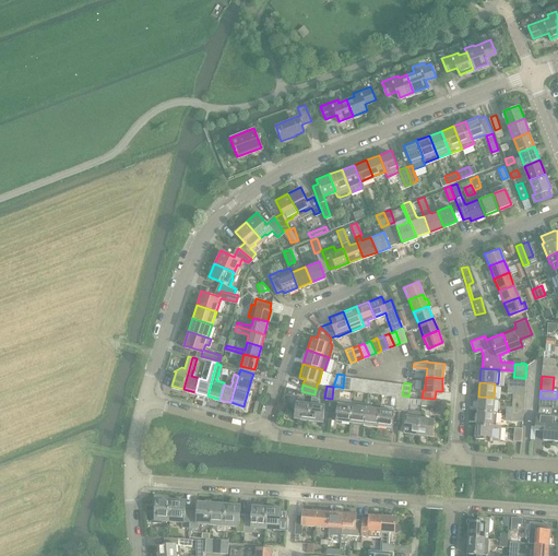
[(295,416),(308,418),(310,402),(303,401),(303,395),(296,395),(296,400),(295,416)]
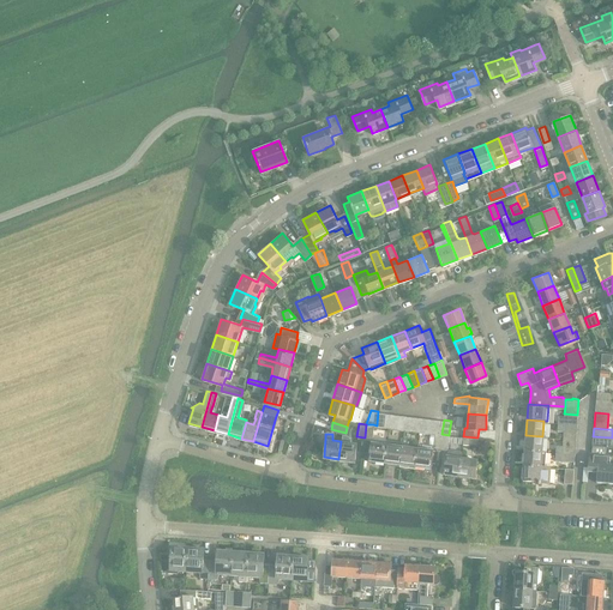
[(341,441),(338,459),(354,460),(356,442),(350,441),(350,439),(347,434),(342,434),(341,441)]
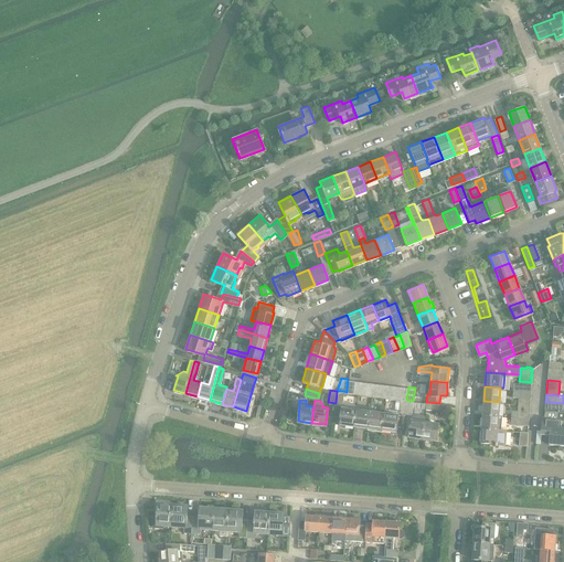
[(412,413),(413,401),(406,400),(404,413),(412,413)]
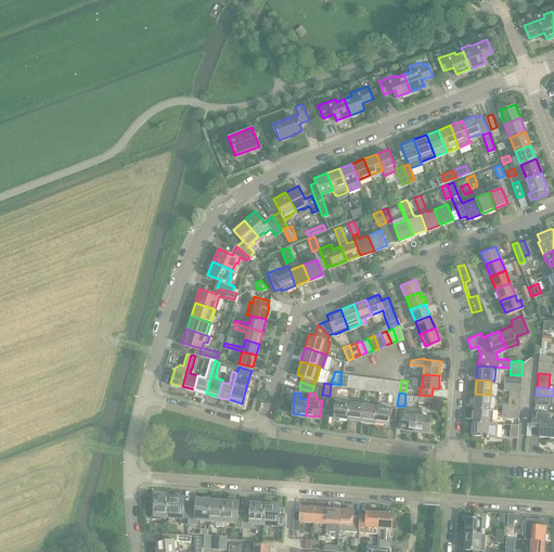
[(335,397),(335,399),(333,415),(347,418),(349,401),(349,397),(348,396),(347,394),(345,394),(343,395),(340,397),(336,396),(336,397),(335,397)]
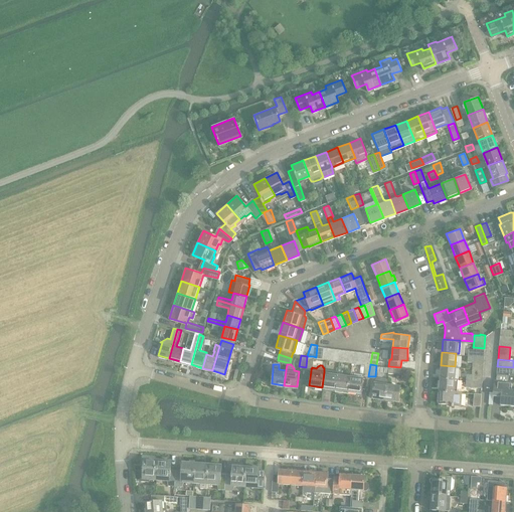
[(441,365),(440,377),(454,378),(455,366),(441,365)]
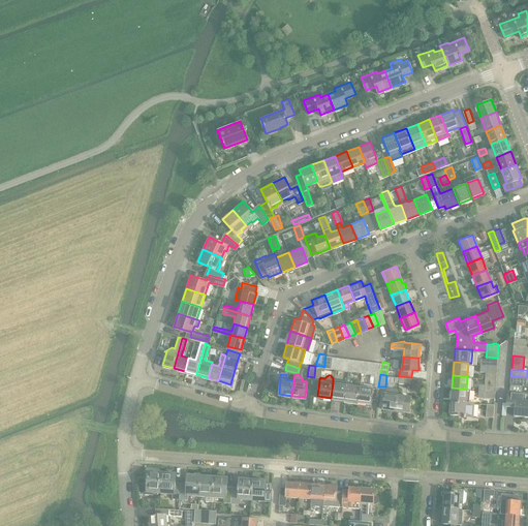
[(333,382),(331,398),(344,399),(346,384),(346,380),(334,378),(333,382)]
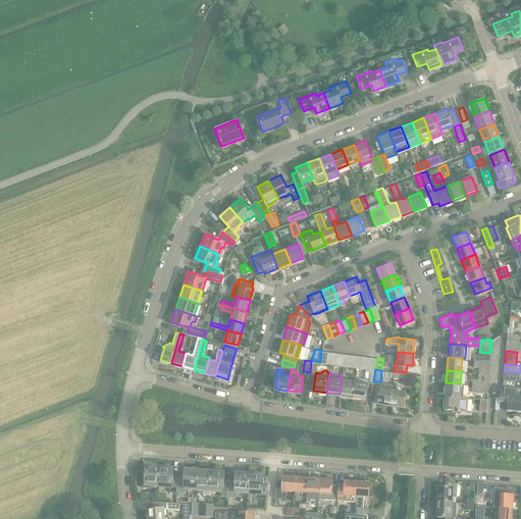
[(354,380),(342,379),(340,394),(352,396),(355,377),(354,380)]
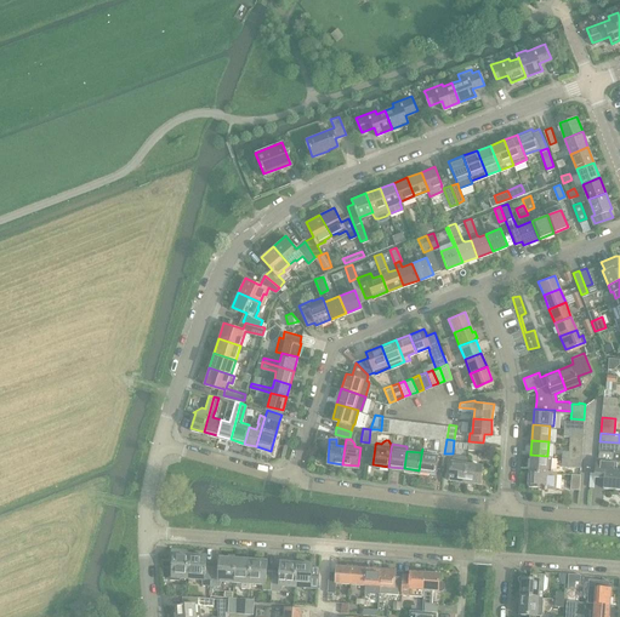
[(422,449),(419,470),(426,472),(434,473),(436,466),(443,467),(444,453),(437,452),(437,450),(422,449)]
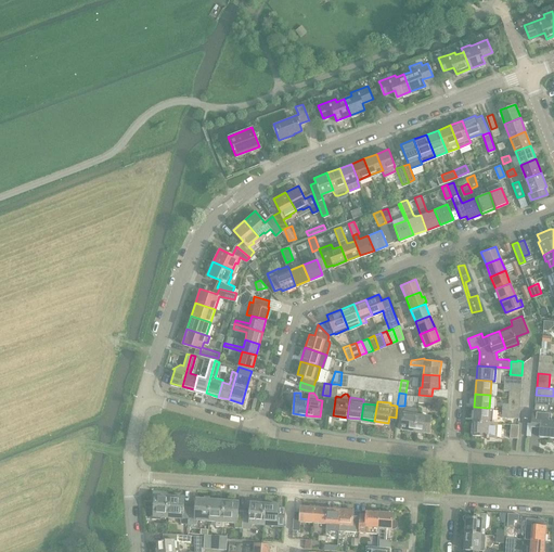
[(401,428),(415,429),(416,413),(417,408),(403,406),(403,411),(401,428)]
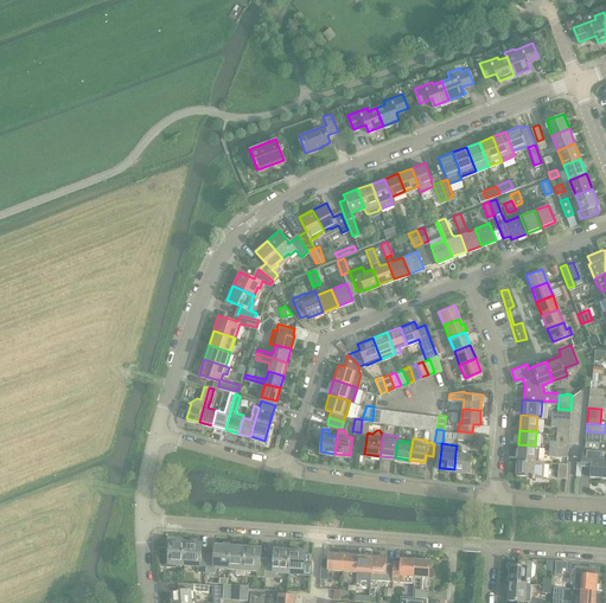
[(518,444),(517,459),(534,460),(535,460),(537,460),(538,446),(535,446),(518,444)]
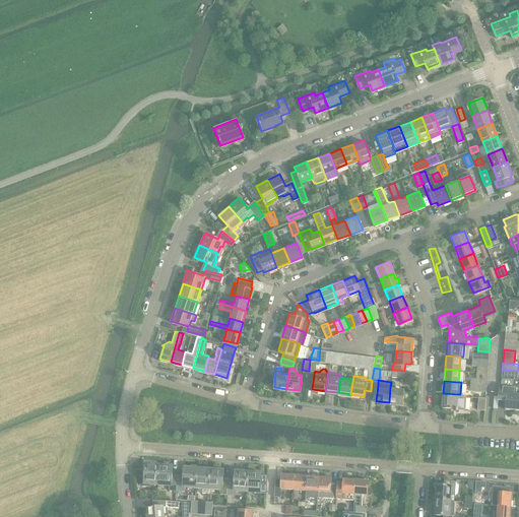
[(498,394),(498,400),(506,401),(505,406),(518,407),(518,392),(516,392),(517,385),(514,385),(514,384),(499,383),(498,394)]
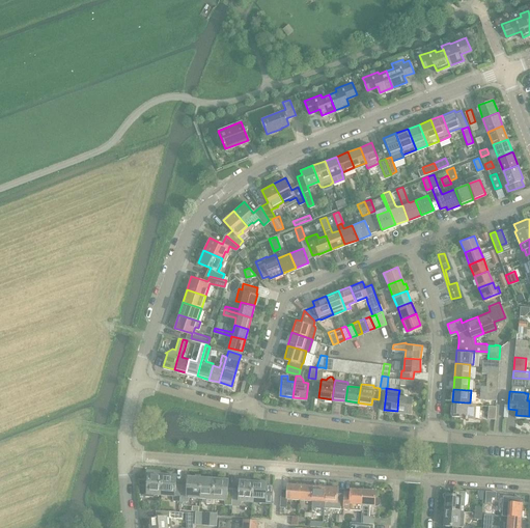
[(413,396),(398,395),(397,411),(411,413),(413,396)]
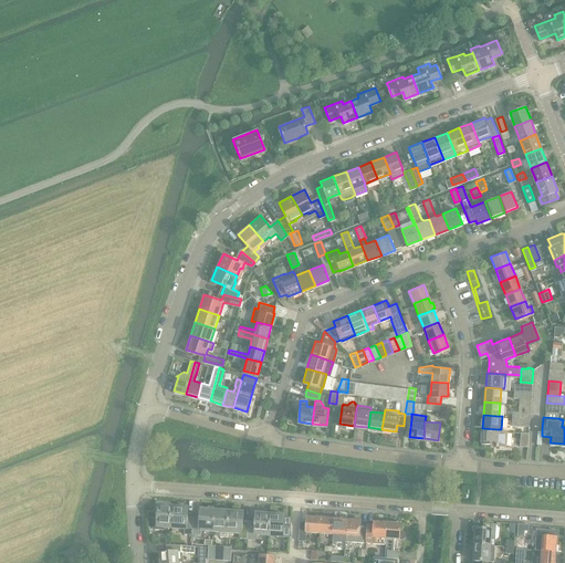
[(501,429),(499,429),(498,429),(482,428),(481,441),(497,442),(497,444),(498,445),(498,444),(505,445),(506,429),(501,429)]
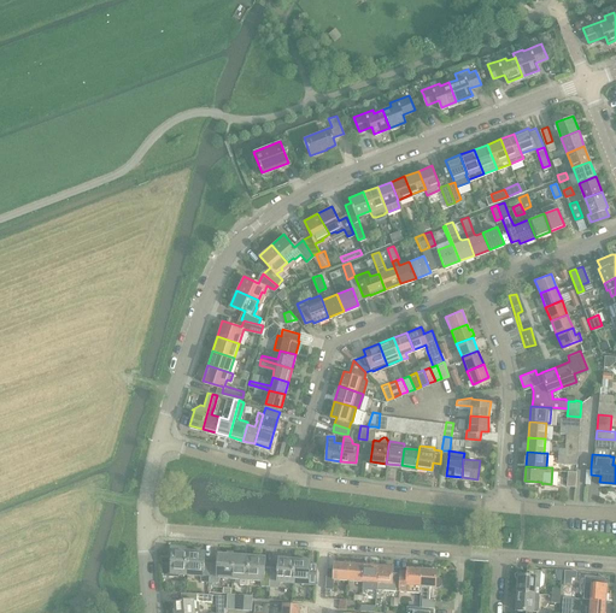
[(170,571),(187,572),(188,549),(171,548),(170,571)]
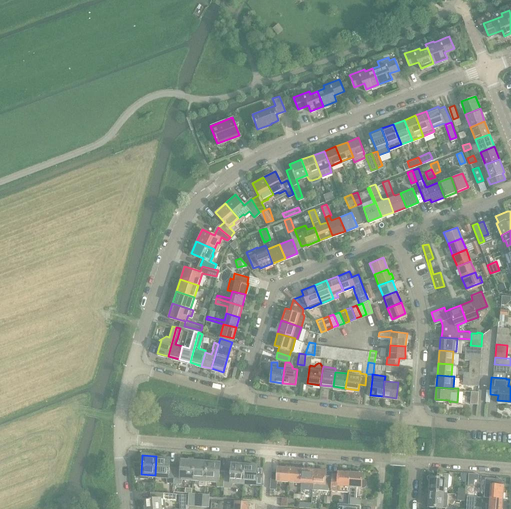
[(166,481),(173,482),(174,469),(168,469),(169,457),(156,456),(155,475),(165,476),(166,481)]
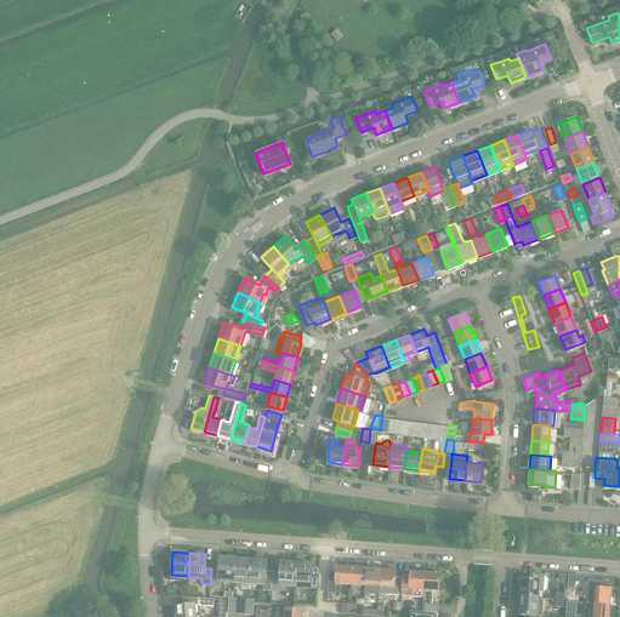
[(221,578),(233,580),(234,555),(219,555),(219,570),(211,569),(210,584),(219,584),(221,578)]
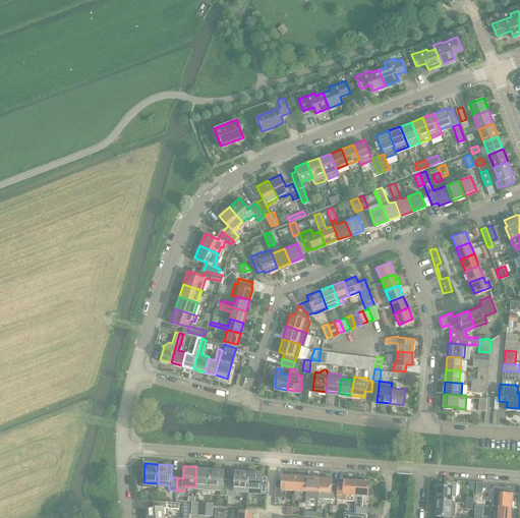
[(195,486),(201,486),(201,493),(209,494),(209,487),(210,467),(196,466),(195,486)]
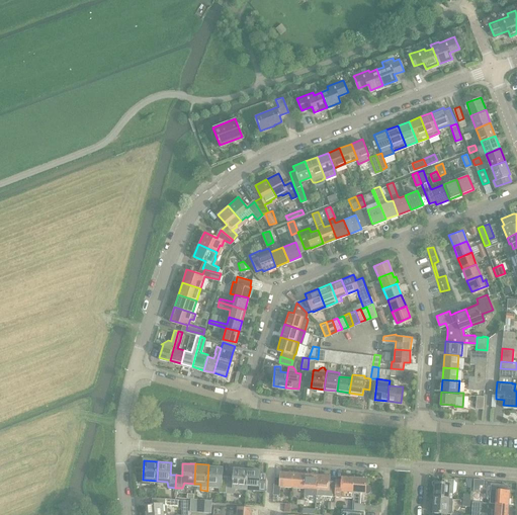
[(228,475),(222,475),(222,465),(208,464),(207,485),(218,486),(219,491),(227,491),(228,480),(228,475)]
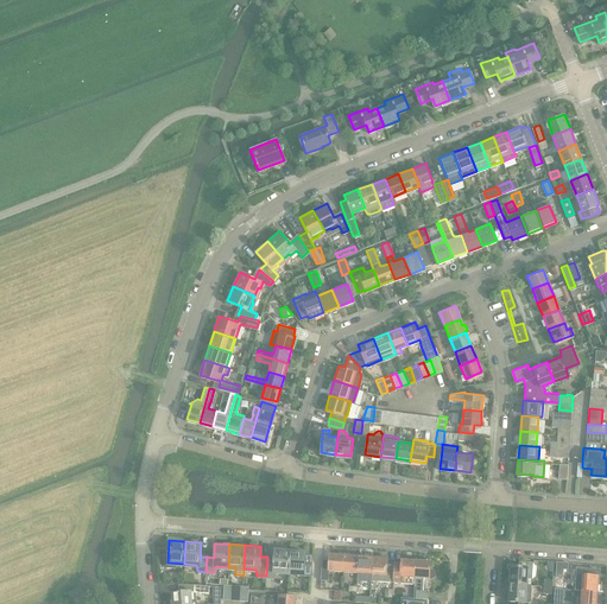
[(273,563),(267,563),(266,576),(273,577),(276,571),(289,572),(290,548),(274,547),(273,563)]
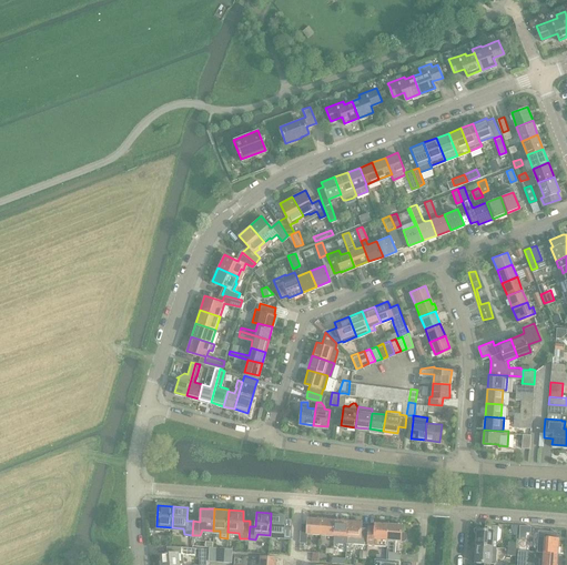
[(285,514),(271,513),(270,535),(290,536),(291,516),(284,516),(285,514)]
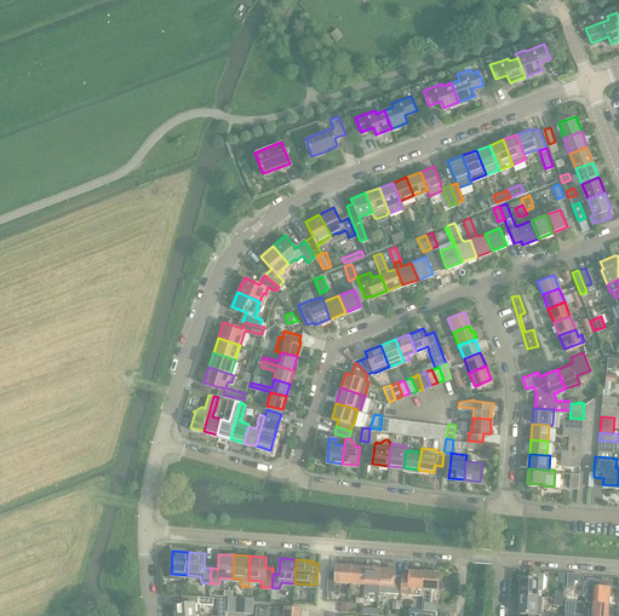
[(334,580),(350,581),(351,564),(336,563),(336,570),(327,569),(326,591),(334,591),(334,580)]
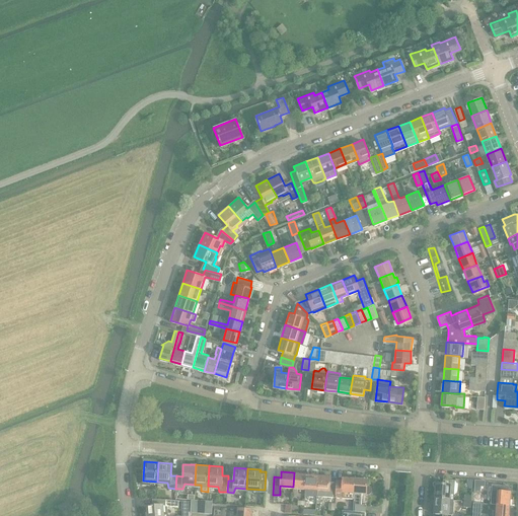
[(293,487),(304,488),(305,473),(294,472),(293,487)]
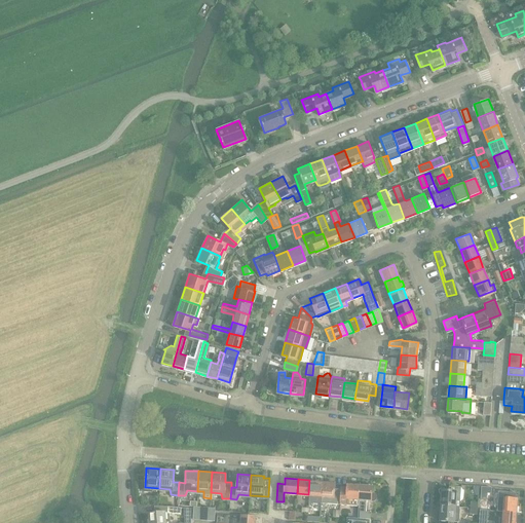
[(308,494),(321,494),(322,480),(309,480),(308,494)]
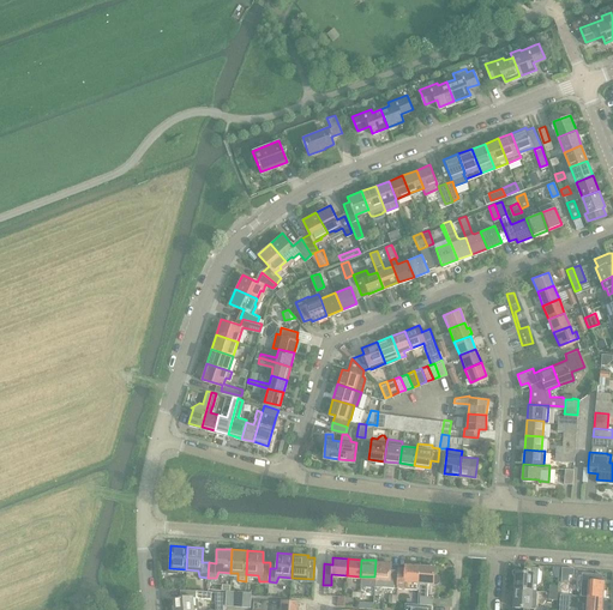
[(391,561),(376,560),(374,577),(373,585),(397,587),(397,586),(398,568),(391,568),(391,561)]
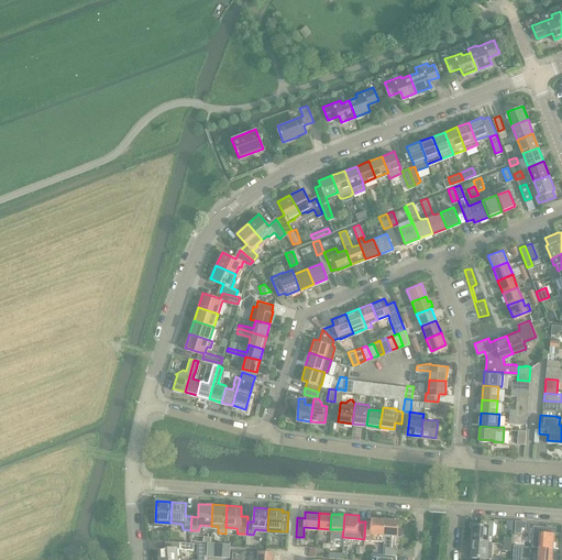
[(365,519),(365,522),(364,538),(383,539),(384,539),(386,517),(372,516),(372,519),(365,519)]
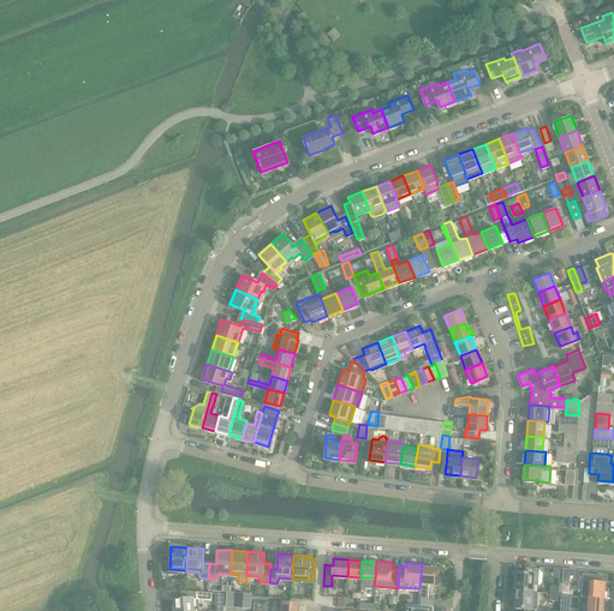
[(417,603),(423,603),(422,604),(433,605),(434,595),(427,595),(428,582),(435,582),(436,582),(437,582),(439,581),(440,580),(440,579),(440,577),(440,576),(440,575),(439,575),(439,574),(437,574),(436,573),(435,573),(435,565),(422,564),(419,588),(418,588),(418,591),(417,603)]
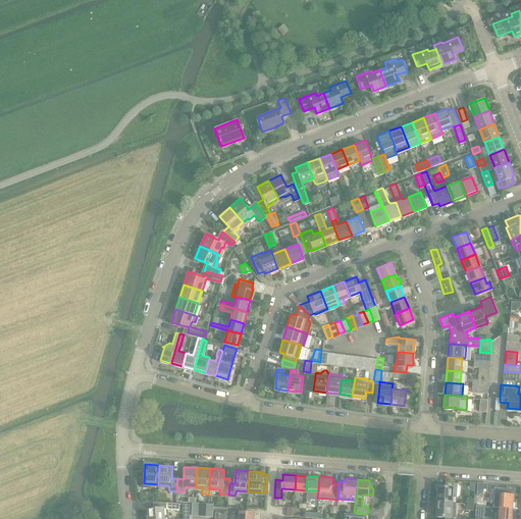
[(437,484),(436,500),(452,501),(452,495),(456,495),(459,492),(459,484),(457,481),(446,480),(445,485),(437,484)]
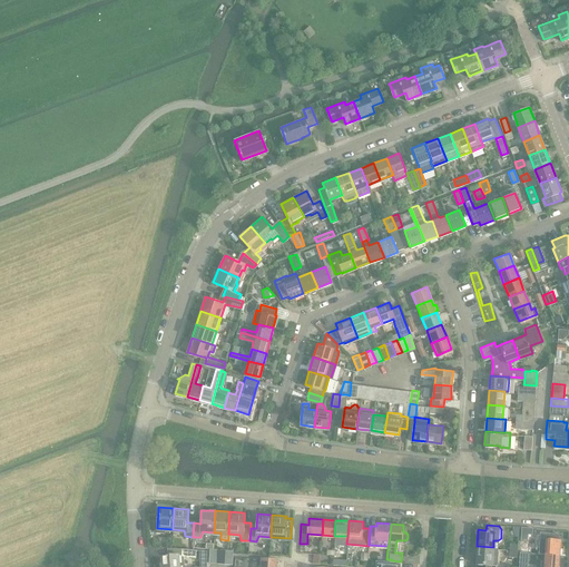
[(546,538),(545,554),(559,555),(560,539),(553,539),(553,531),(549,531),(548,538),(546,538)]
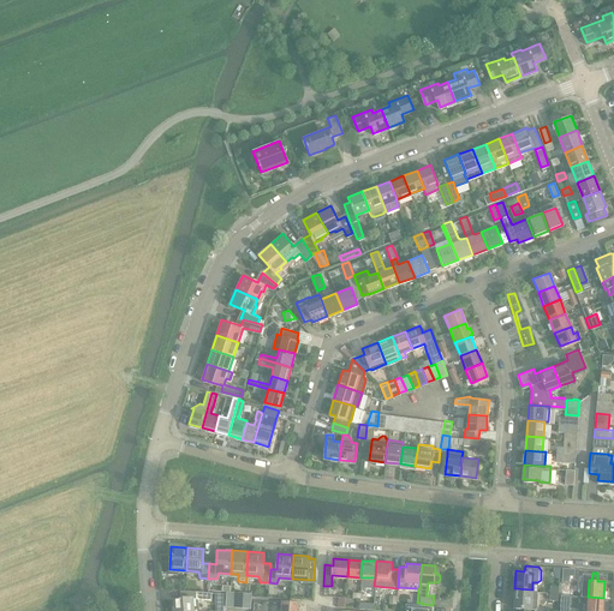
[(172,607),(172,610),(197,610),(196,598),(213,599),(213,591),(210,591),(179,588),(178,597),(173,597),(174,606),(172,607)]
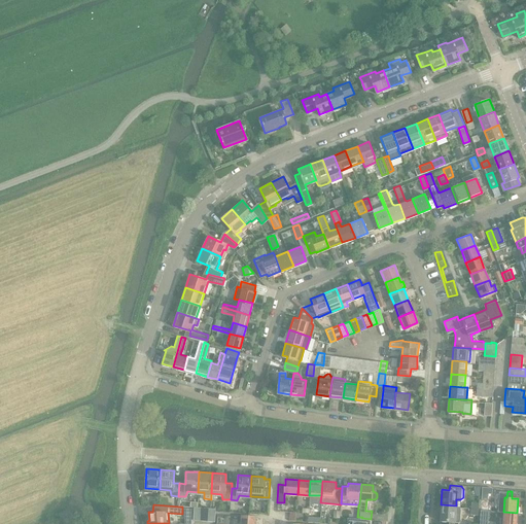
[(455,520),(456,505),(441,504),(440,519),(455,520)]
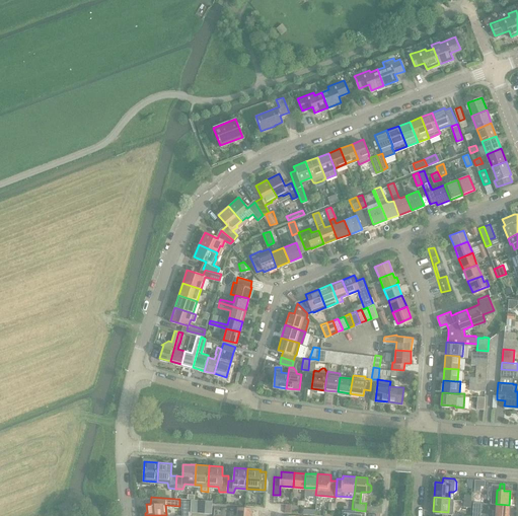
[(190,510),(198,511),(198,499),(191,498),(190,510)]
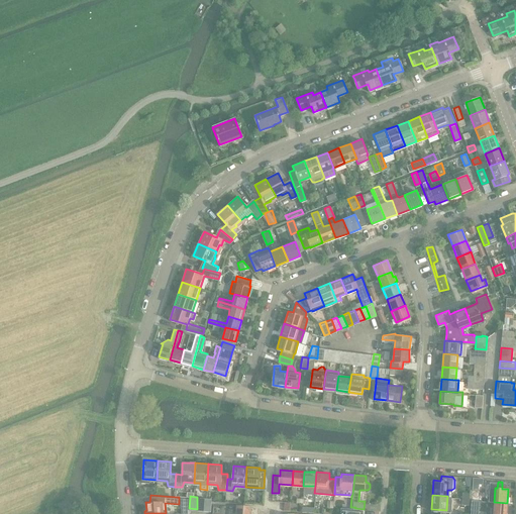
[(494,502),(493,513),(506,513),(507,503),(494,502)]
